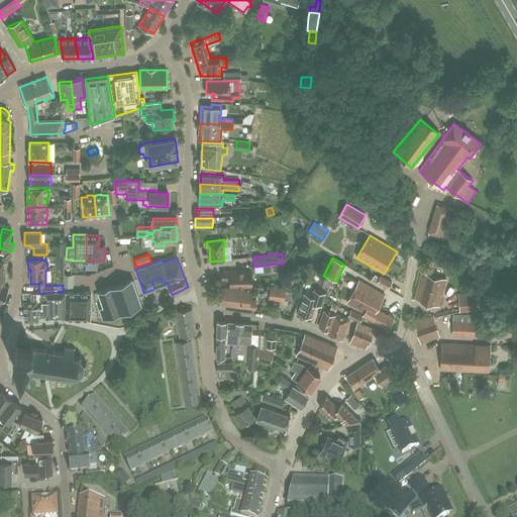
[(281,264),(254,267),(254,273),(268,272),(268,273),(284,272),(283,264),(281,264)]
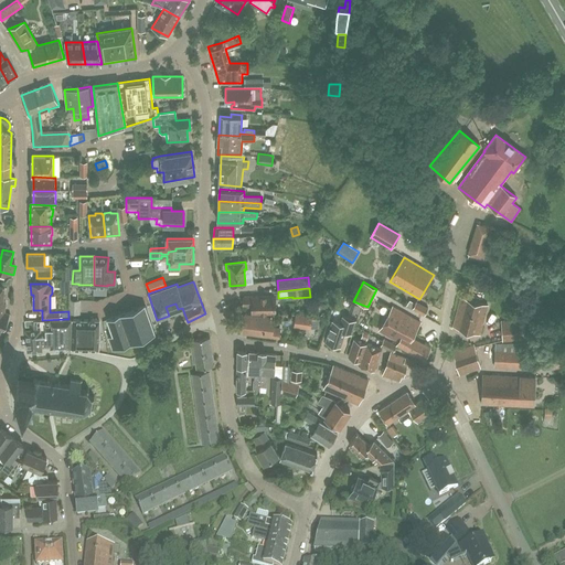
[(275,313),(274,296),(243,297),(243,306),(253,306),(253,313),(275,313)]
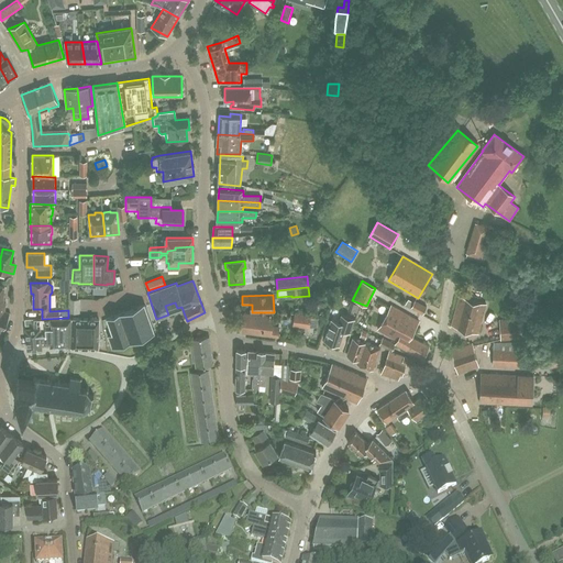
[(486,304),(460,297),(451,326),(478,333),(486,304)]
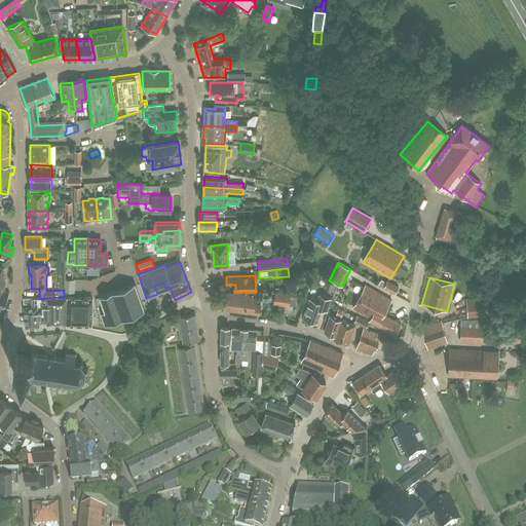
[(75,278),(65,278),(65,292),(74,292),(75,278)]
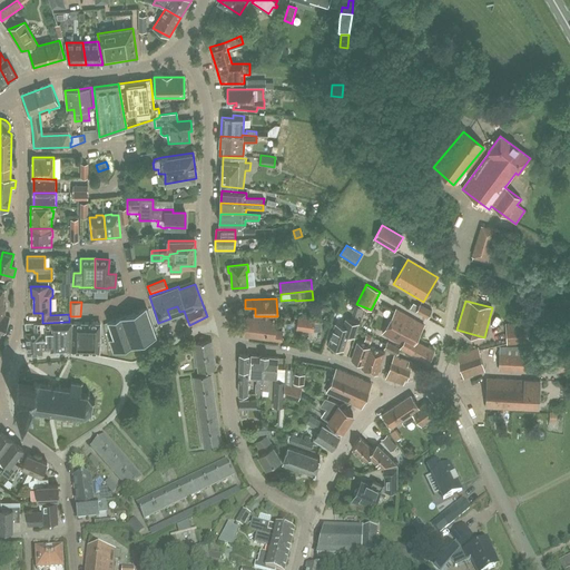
[(415,312),(419,306),(413,303),(410,308),(415,312)]
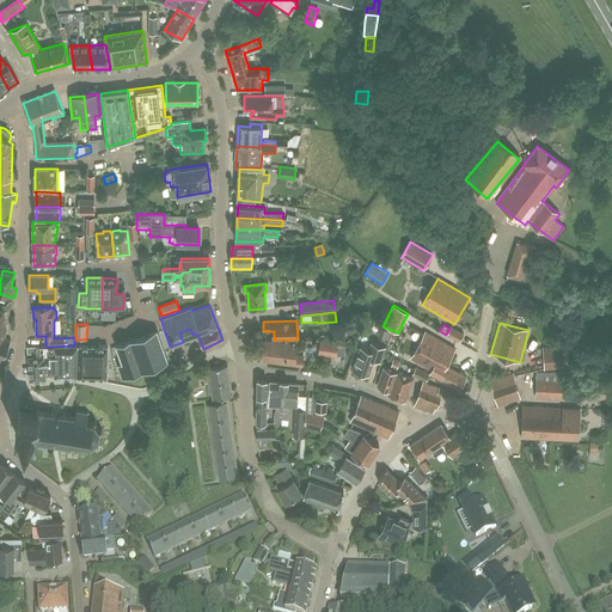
[(451,326),(450,329),(446,335),(459,342),(464,332),(451,326)]
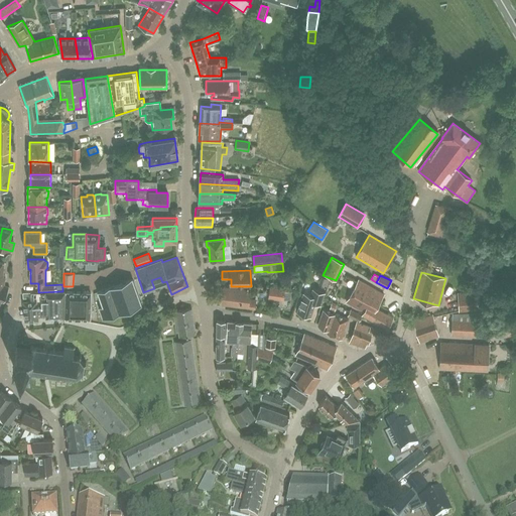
[(121,283),(129,307),(141,303),(132,279),(121,283)]
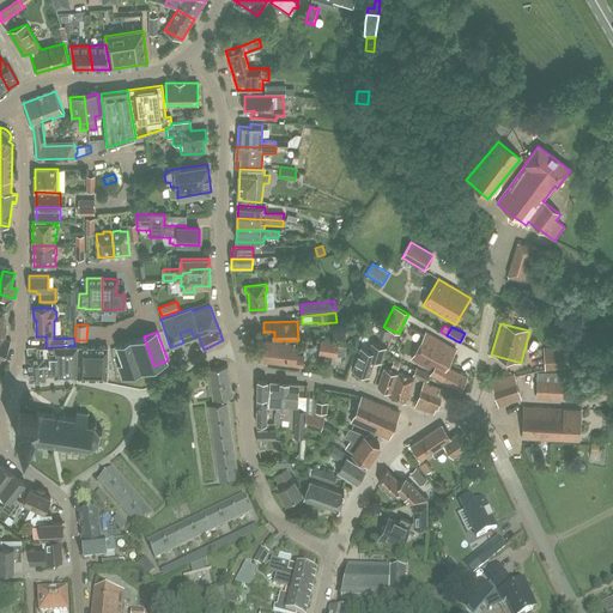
[(456,351),(425,333),(411,358),(432,370),(430,374),(460,389),(466,377),(447,366),(456,351)]
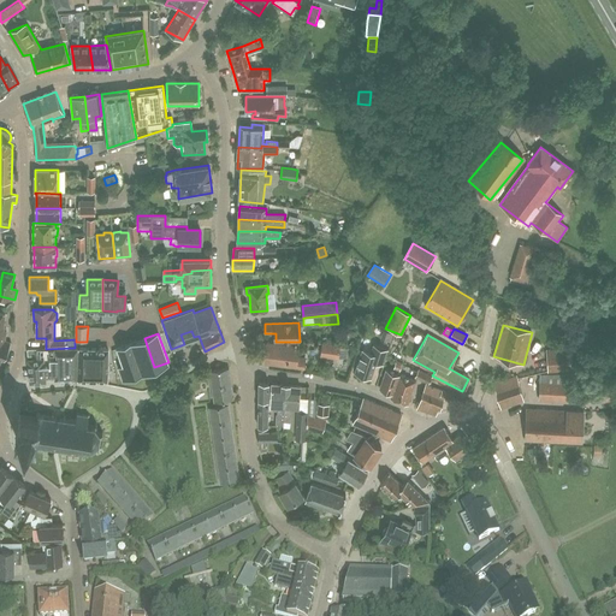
[(144,338),(131,343),(141,372),(154,367),(144,338)]
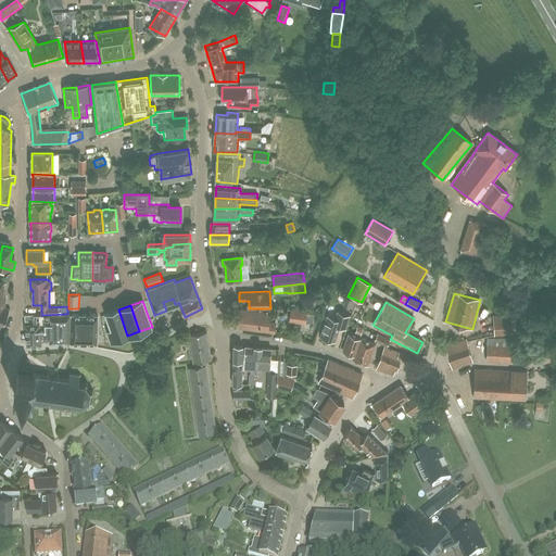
[(0,321),(2,324),(4,324),(10,308),(5,307),(1,306),(0,311),(0,321)]
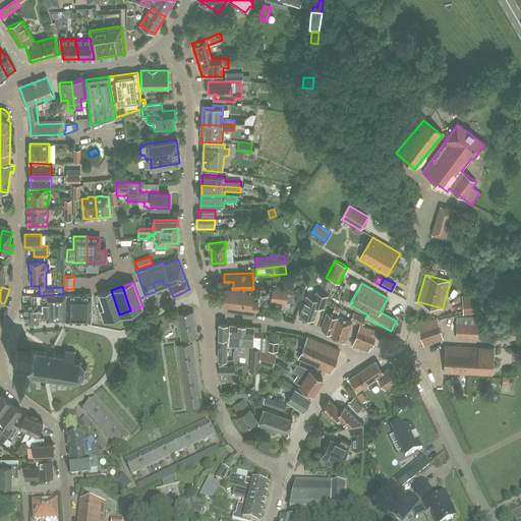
[(286,303),(287,293),(288,291),(272,289),(270,301),(286,303)]
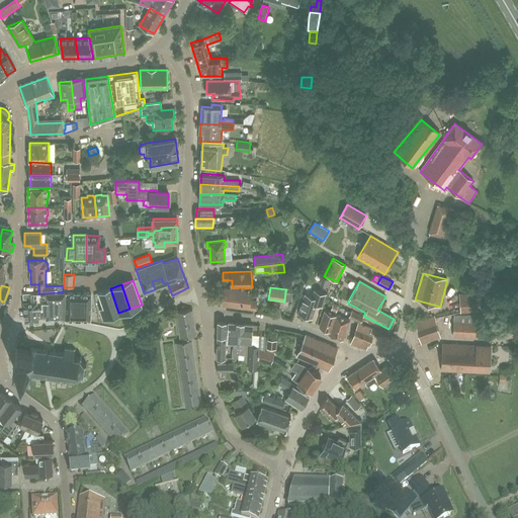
[(103,319),(118,313),(110,288),(98,292),(104,308),(100,309),(103,319)]
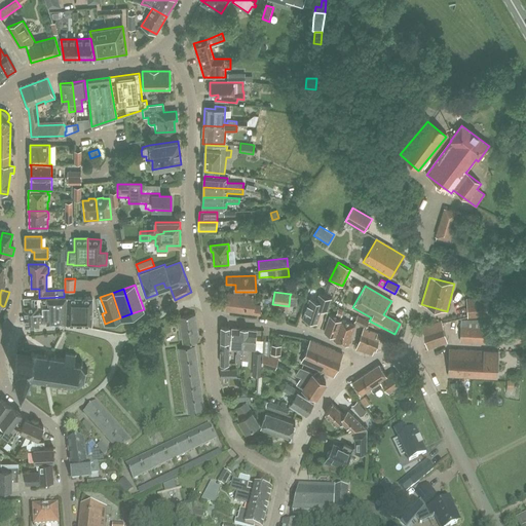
[(261,304),(254,303),(255,297),(235,294),(228,293),(226,309),(253,313),(252,313),(259,314),(261,304)]
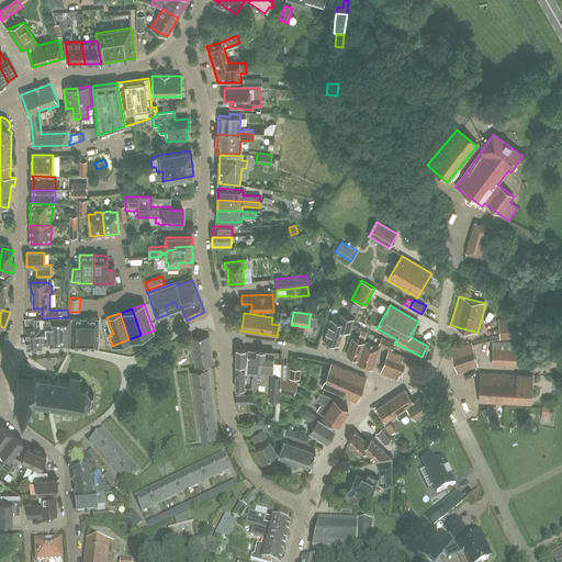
[(329,319),(323,340),(338,345),(343,330),(349,333),(353,319),(340,315),(338,322),(329,319)]
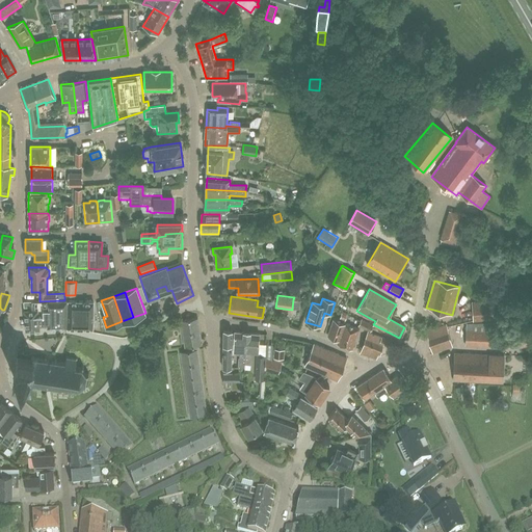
[(40,301),(28,301),(29,307),(29,310),(24,310),(26,330),(26,331),(40,330),(40,327),(48,327),(48,329),(68,329),(68,300),(64,300),(40,301)]
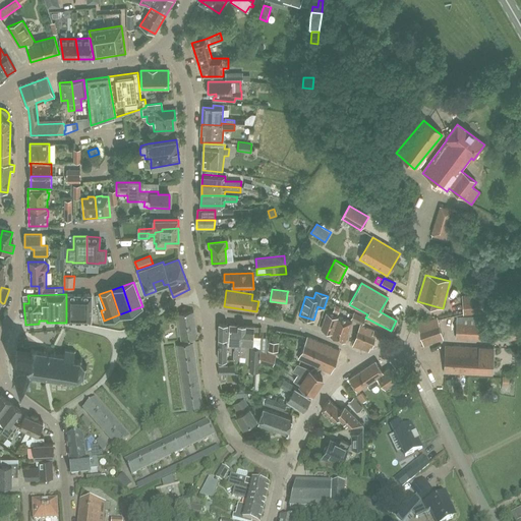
[(79,294),(67,294),(66,321),(78,321),(79,294)]
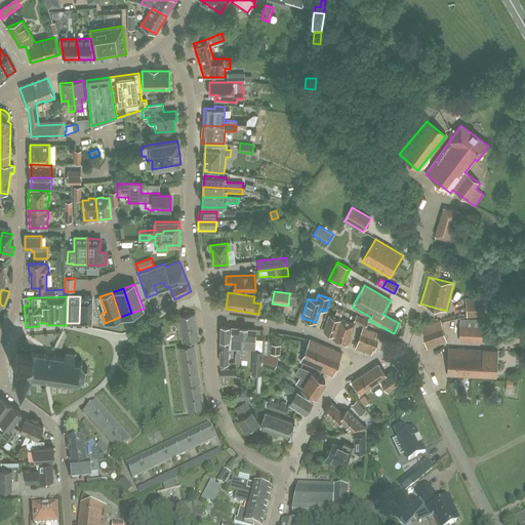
[(79,323),(91,324),(92,296),(80,296),(79,323)]
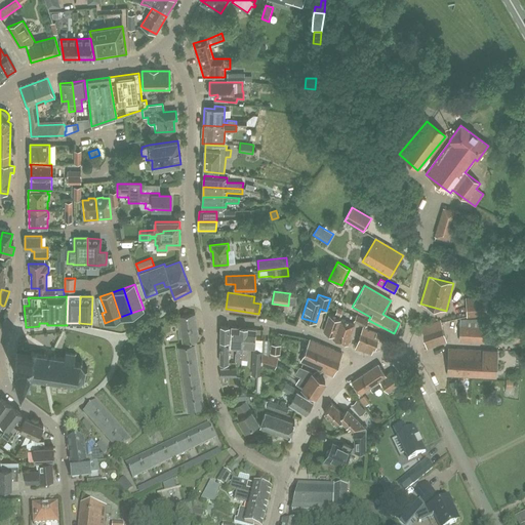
[(467,317),(484,316),(487,316),(485,297),(466,298),(467,317)]
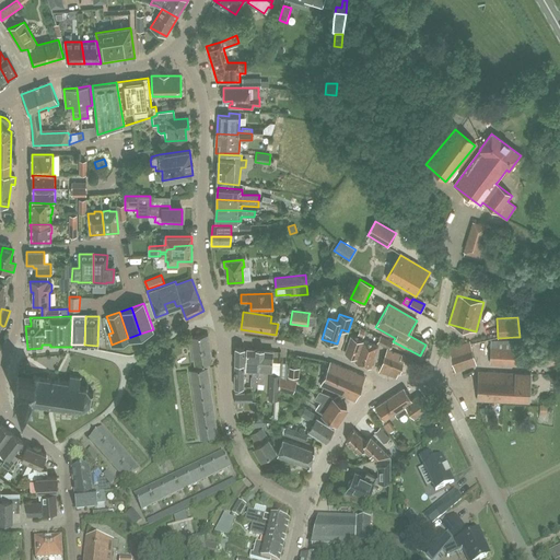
[(193,351),(210,349),(208,335),(190,337),(193,351)]
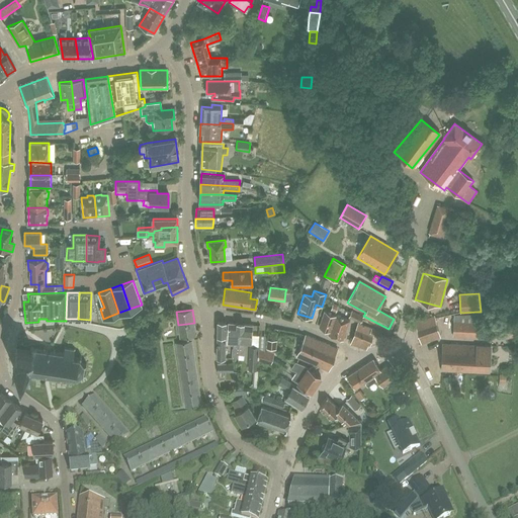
[(354,320),(357,313),(352,311),(348,318),(354,320)]
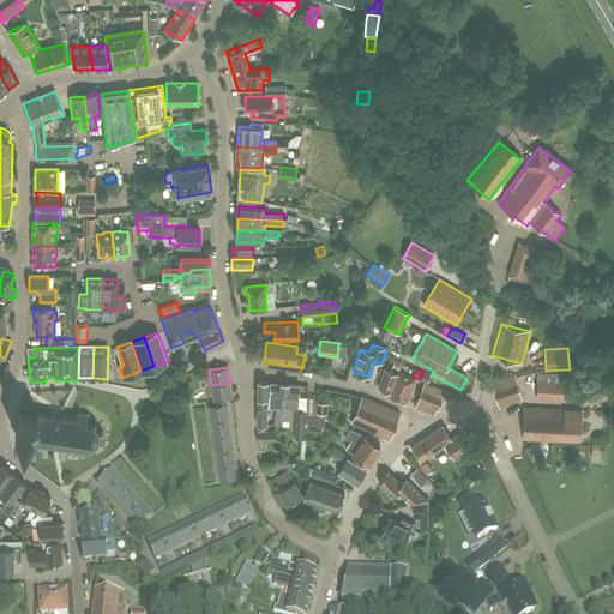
[(391,392),(397,374),(384,369),(378,387),(391,392)]
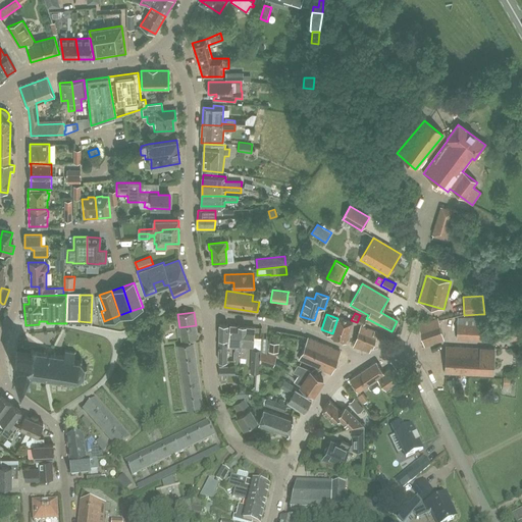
[(457,316),(457,322),(456,338),(482,341),(483,324),(481,324),(481,314),(464,315),(457,316)]
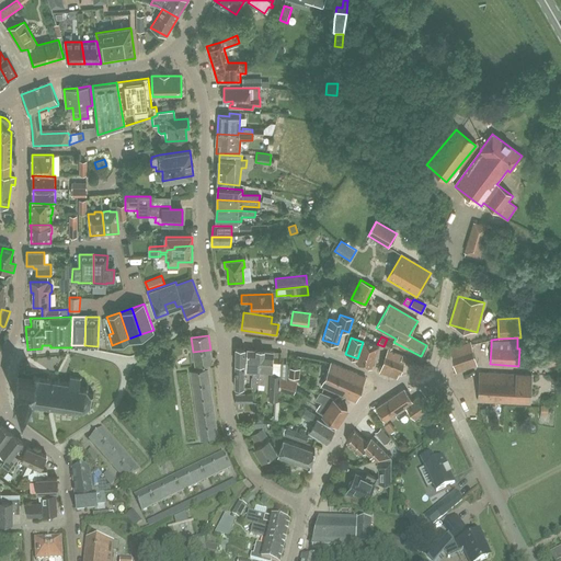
[(387,339),(384,346),(390,350),(393,343),(387,339)]
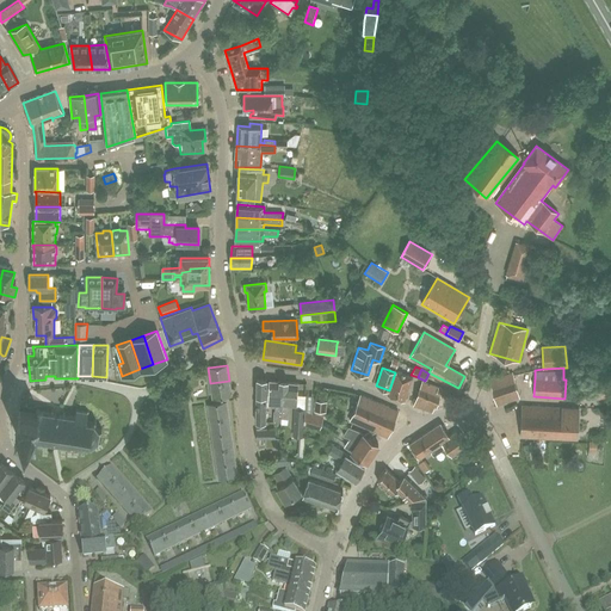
[(389,390),(387,395),(403,401),(412,378),(396,371),(395,372),(389,390)]
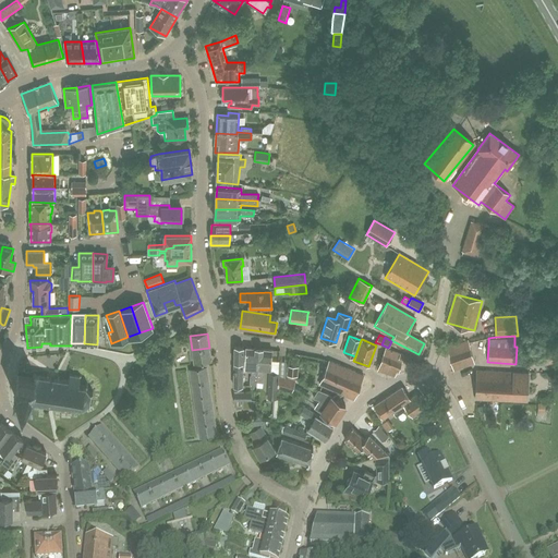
[(468,341),(447,348),(453,371),(474,363),(468,341)]
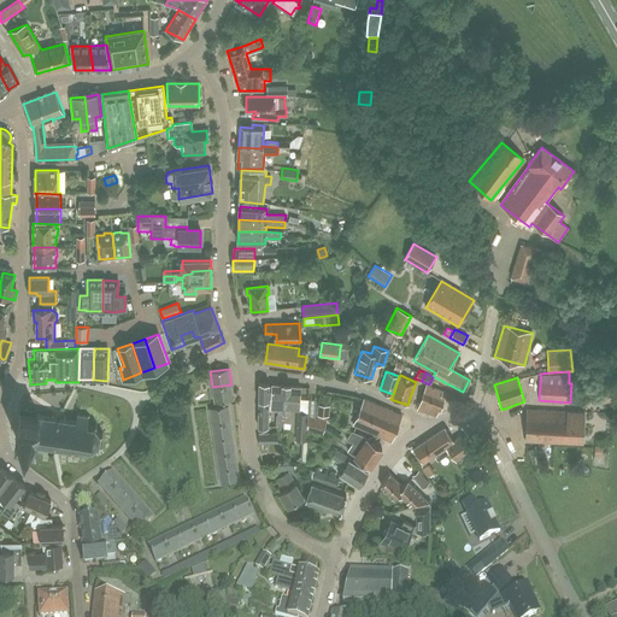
[(269,385),(258,383),(258,427),(268,427),(269,385)]
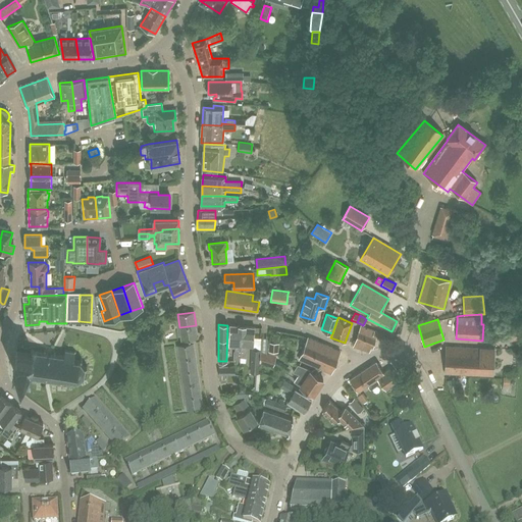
[(196,325),(179,327),(181,341),(197,337),(196,325)]
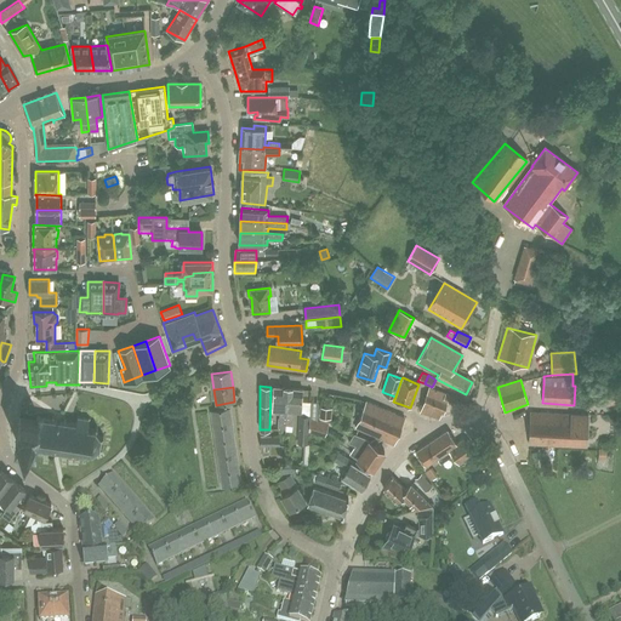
[(273,387),(272,408),(272,414),(279,414),(279,416),(278,416),(278,428),(285,428),(285,425),(286,420),(285,420),(288,388),(273,387)]
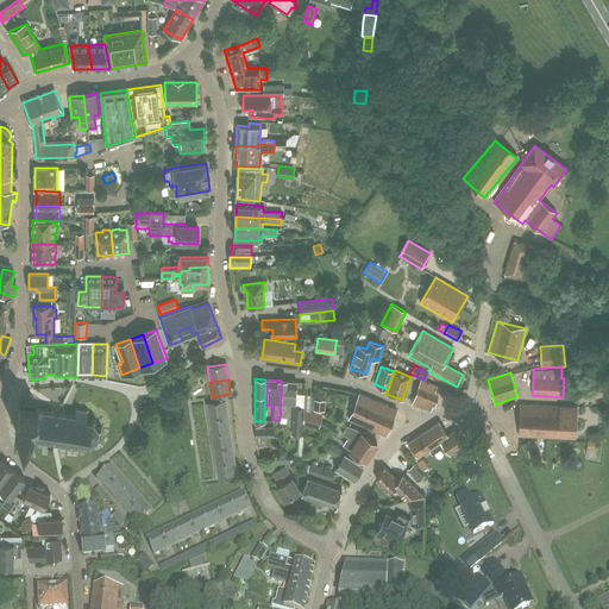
[(287,418),(288,402),(295,403),(295,394),(296,382),(282,381),(280,412),(281,412),(280,416),(287,418)]
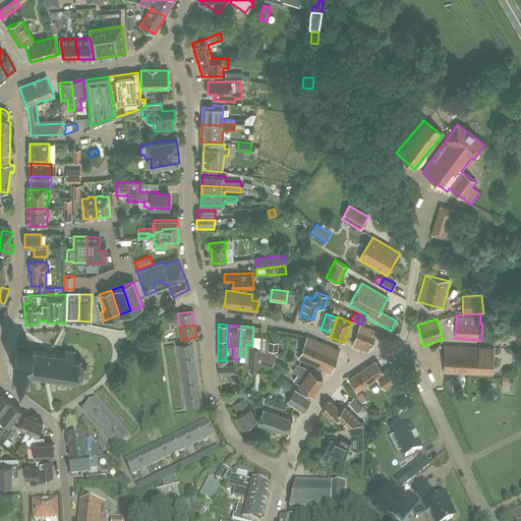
[(383,334),(360,326),(352,345),(368,351),(370,346),(371,346),(374,337),(381,339),(383,334)]
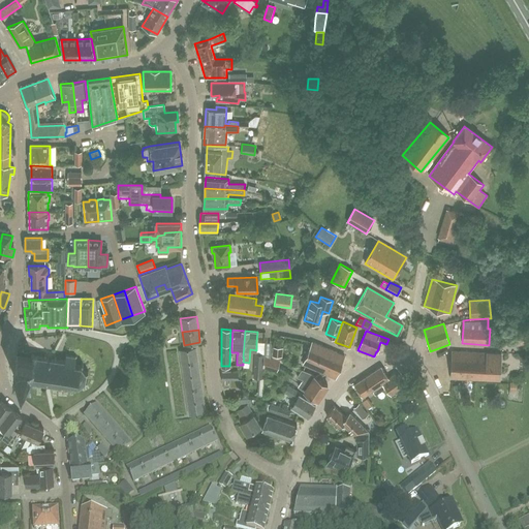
[(514,345),(528,345),(528,331),(514,331),(514,345)]
